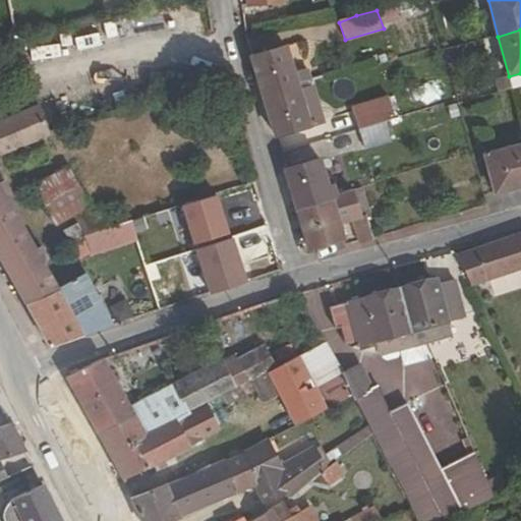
[(251,59),(265,101),(280,96),(279,91),(297,85),(304,83),(300,74),(294,75),(286,48),(251,59)]
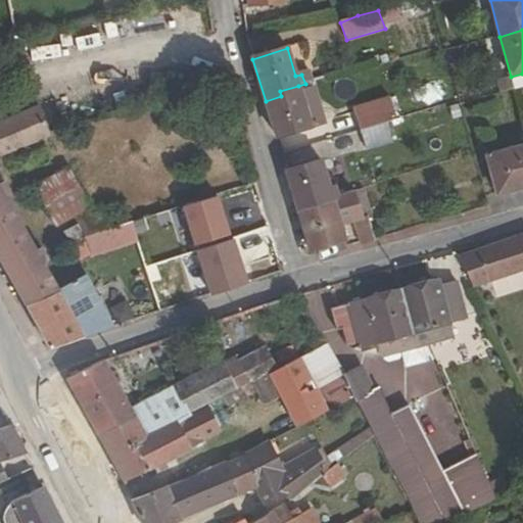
[(305,84),(298,86),(311,128),(327,123),(316,85),(315,81),(305,84)]
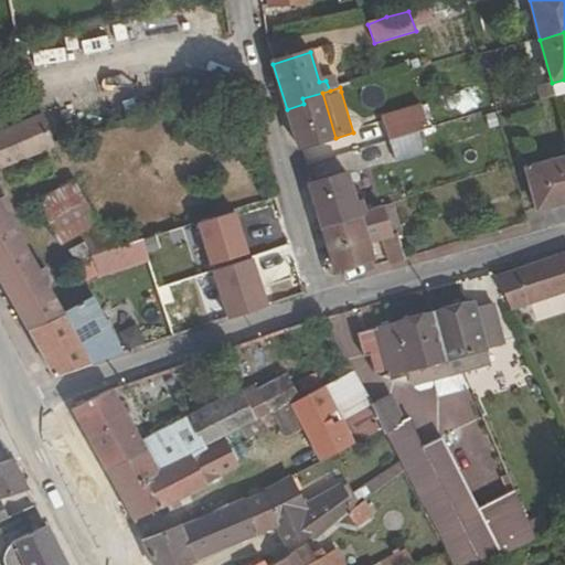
[(478,110),(470,91),(436,103),(444,123),(478,110)]
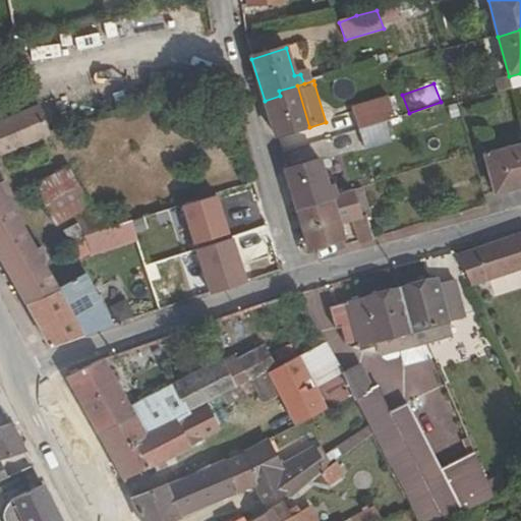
[(280,96),(265,101),(276,137),(309,127),(297,85),(279,91),(280,96)]
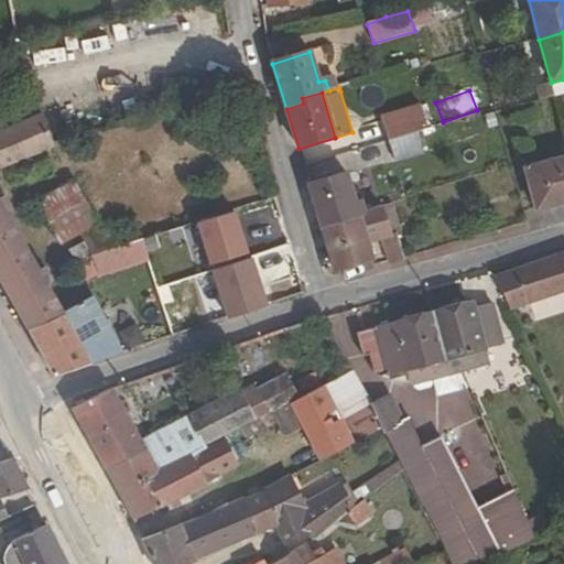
[(415,133),(427,129),(421,106),(380,118),(388,141),(415,133)]
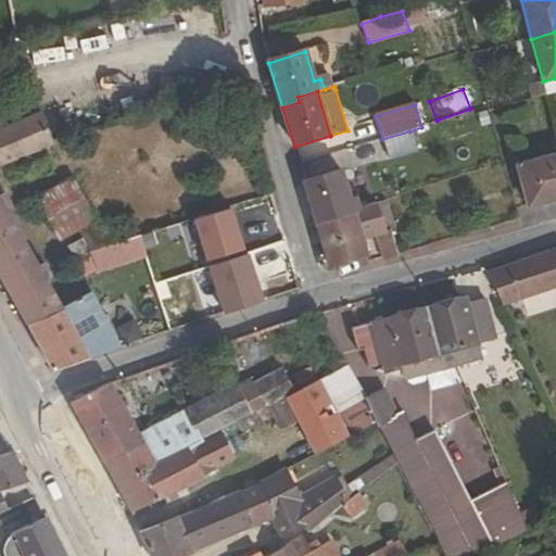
[(0,165),(53,143),(40,117),(0,135),(0,165)]
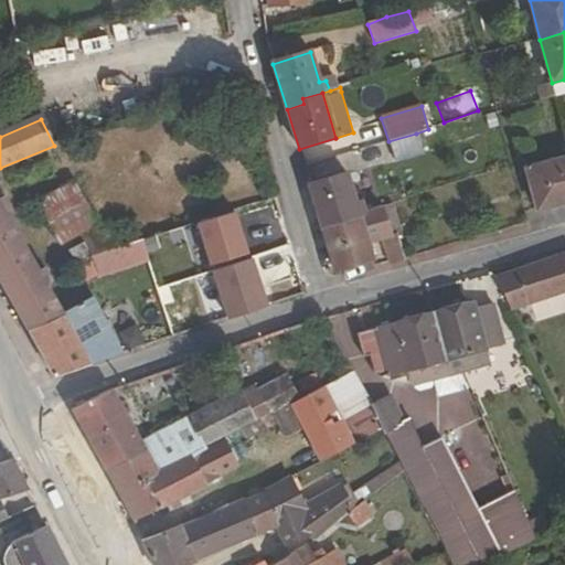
[(423,152),(416,134),(388,141),(394,161),(423,152)]
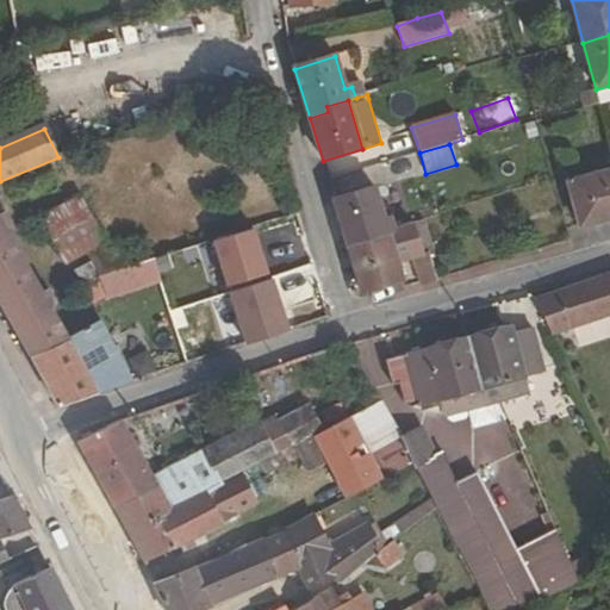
[(609,219),(609,172),(568,184),(580,228),(609,219)]
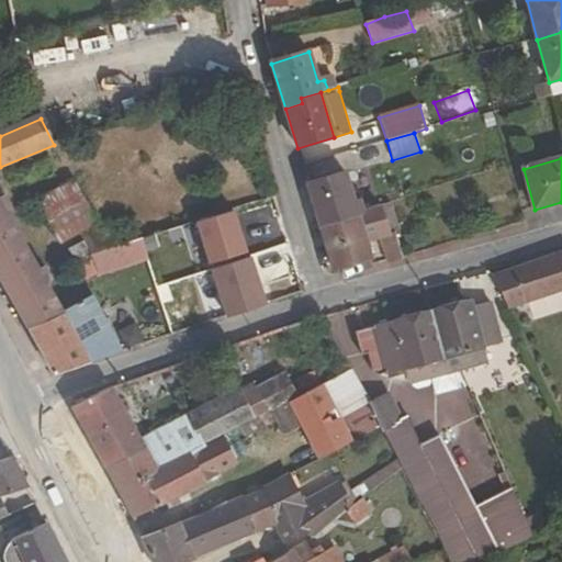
[(338,218),(364,210),(361,200),(353,202),(345,173),(308,184),(323,231),(339,226),(338,218)]
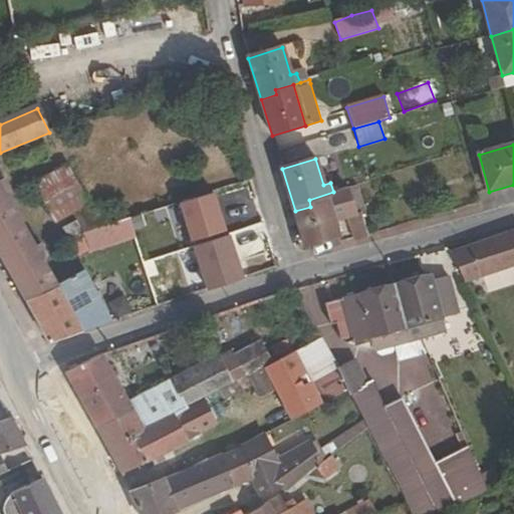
[(67,166),(34,186),(56,223),(89,205),(67,166)]
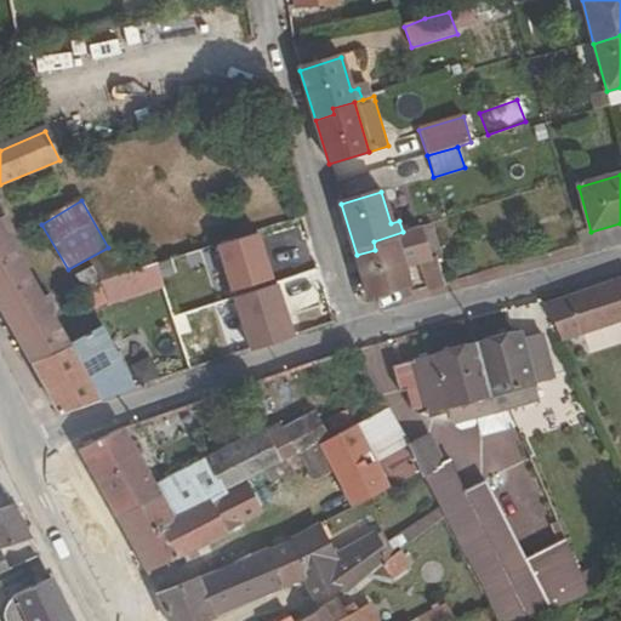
[(0,309),(32,363),(61,414),(136,389),(102,329),(72,343),(53,312),(58,309),(49,295),(45,297),(10,235),(15,232),(4,216),(0,218),(0,309)]
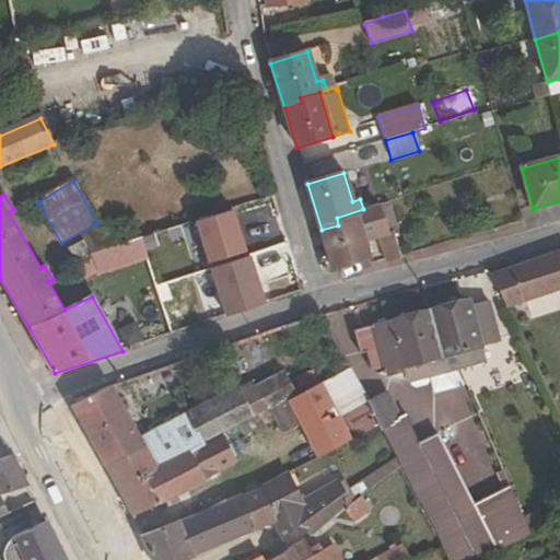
[(398,231),(391,201),(378,206),(387,234),(398,231)]
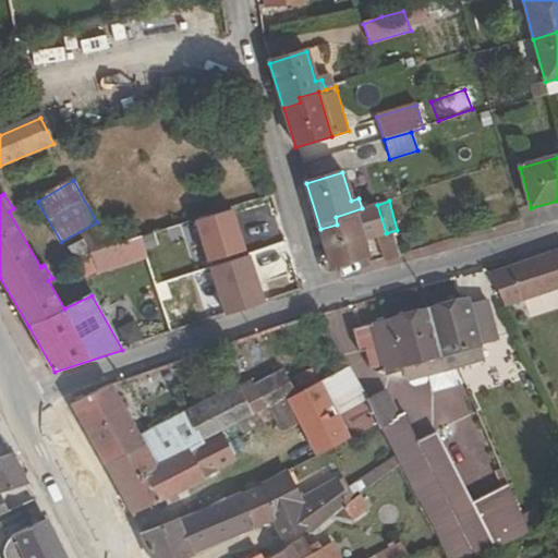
[(386,233),(377,205),(362,208),(336,217),(337,225),(320,229),(332,269),(368,257),(363,240),(386,233)]
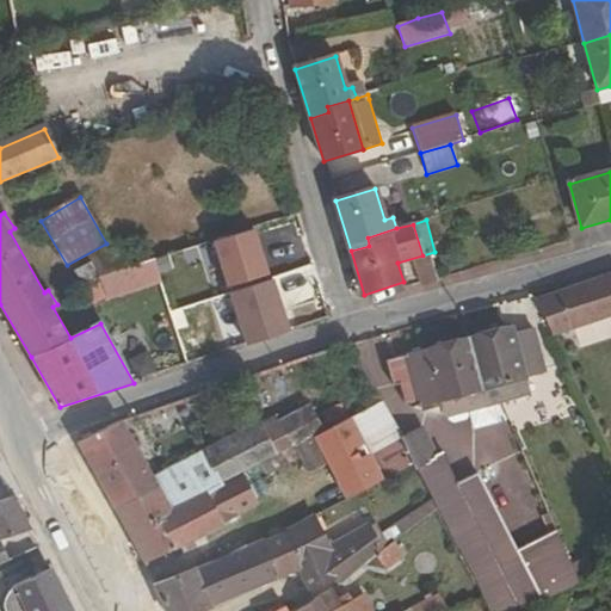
[(270,314),(304,304),(285,239),(266,245),(266,246),(251,251),(270,314)]
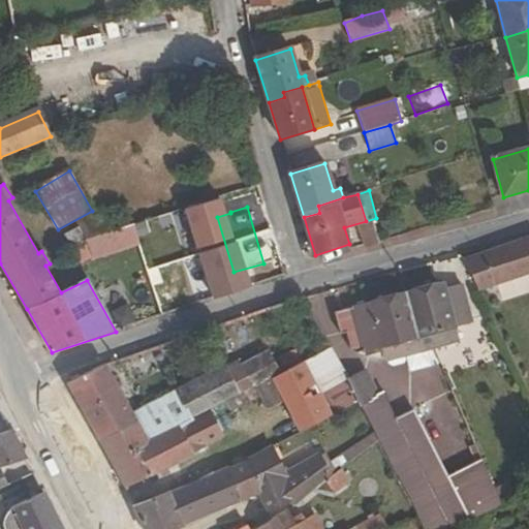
[(115,231),(114,231),(102,210),(76,225),(80,229),(66,237),(74,251),(87,245),(92,259),(109,254),(102,236),(115,231)]
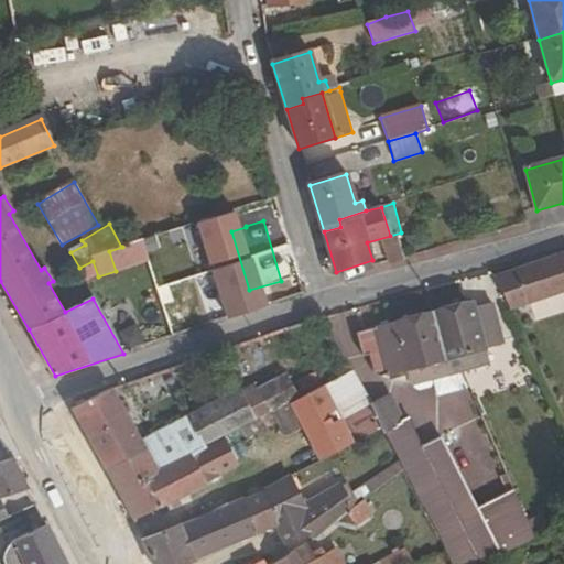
[(140,241),(122,247),(109,251),(116,271),(147,261),(140,241)]
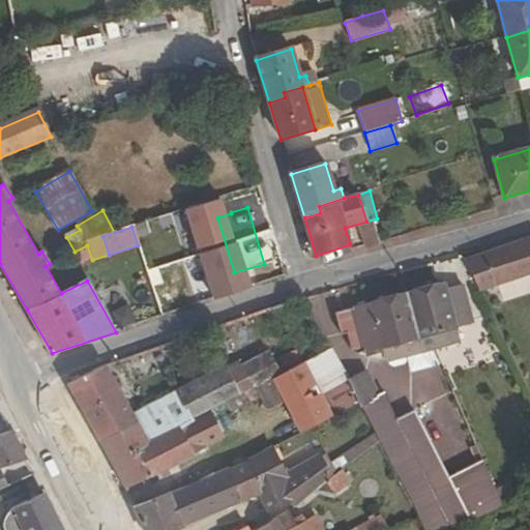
[(366,248),(380,244),(375,229),(361,232),(366,248)]
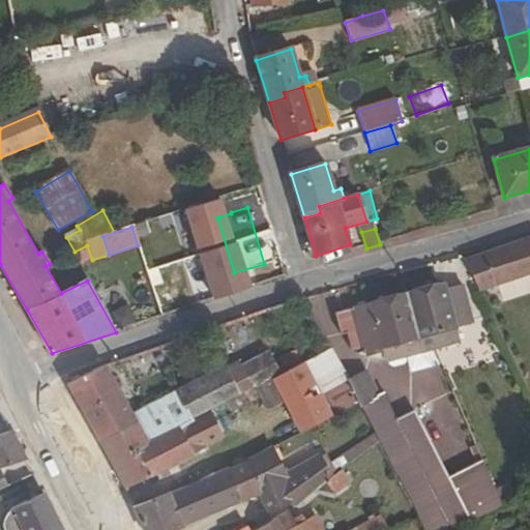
[(529,237),(468,261),(479,292),(529,274),(529,237)]
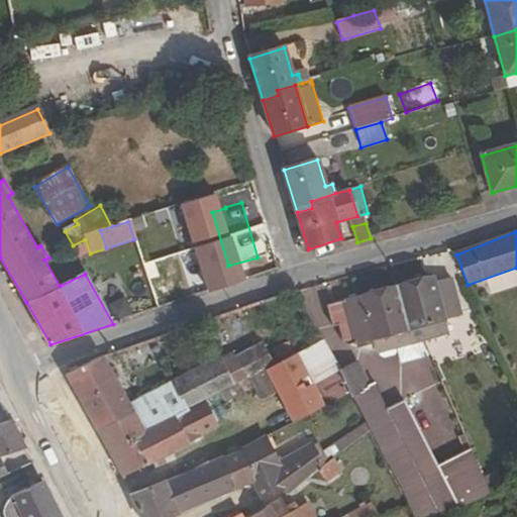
[(343,343),(350,346),(362,343),(363,348),(372,345),(371,340),(376,339),(379,352),(398,348),(402,364),(422,358),(418,343),(424,341),(448,335),(444,321),(432,278),(396,288),(327,307),(333,327),(337,326),(343,343)]
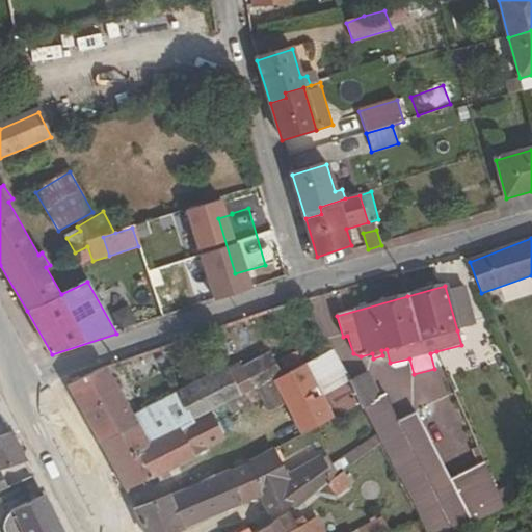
[(251,393),(274,380),(282,376),(270,355),(240,371),(251,393)]
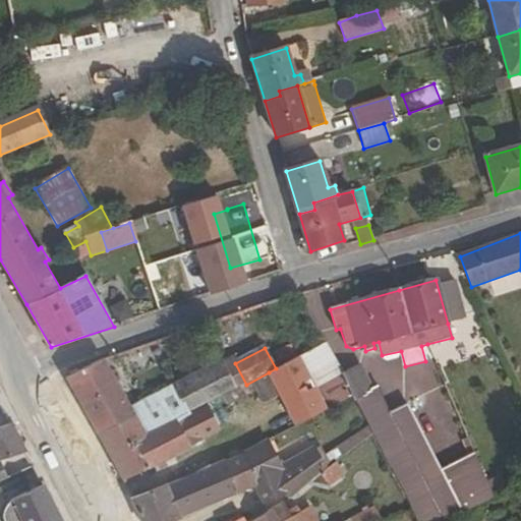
[(269,372),(297,426),(327,410),(298,356),(276,368),(269,372)]
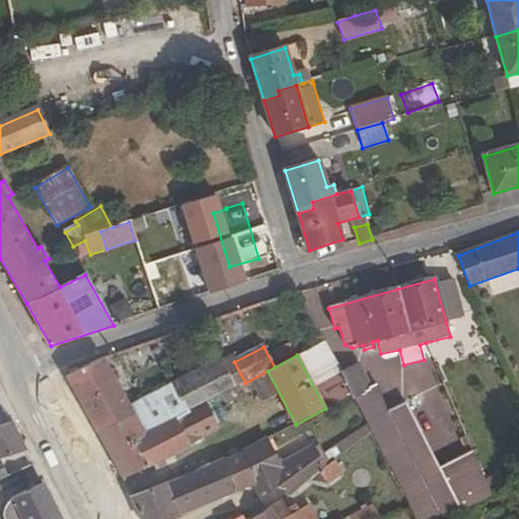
[(130,406),(102,359),(67,377),(97,434),(134,417),(146,435),(173,421),(191,412),(236,388),(220,359),(130,406)]
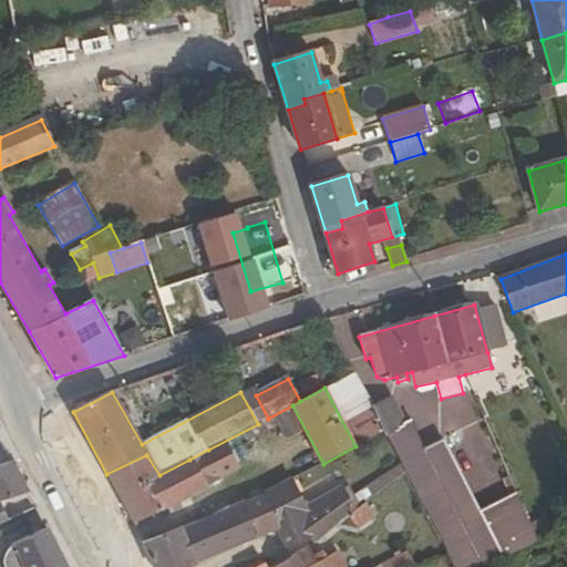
[(405,474),(424,513),(467,493),(443,443),(426,451),(412,422),(406,424),(391,399),(372,409),(383,432),(405,474)]
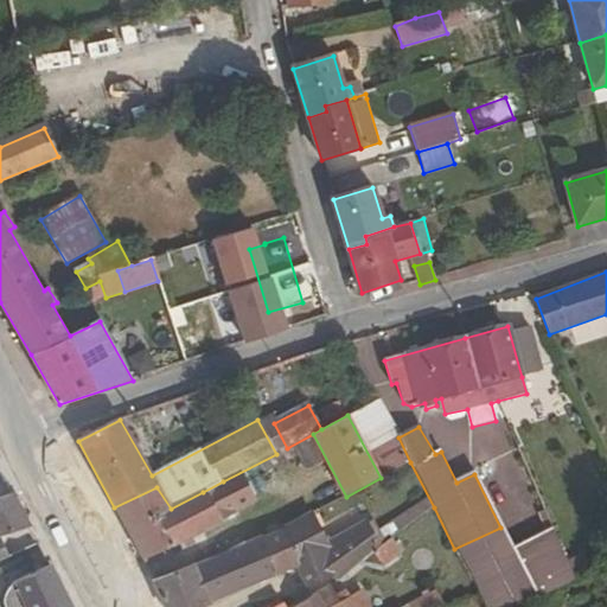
[(240,510),(223,481),(203,492),(219,522),(240,510)]
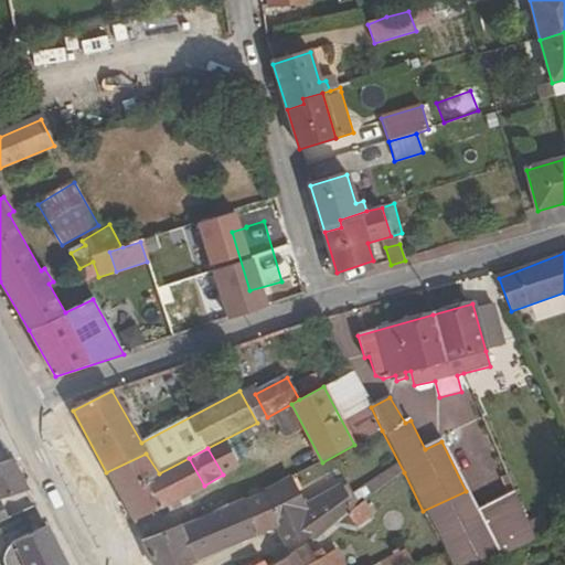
[(146,454),(106,472),(134,522),(204,486),(189,458),(159,473),(146,454)]
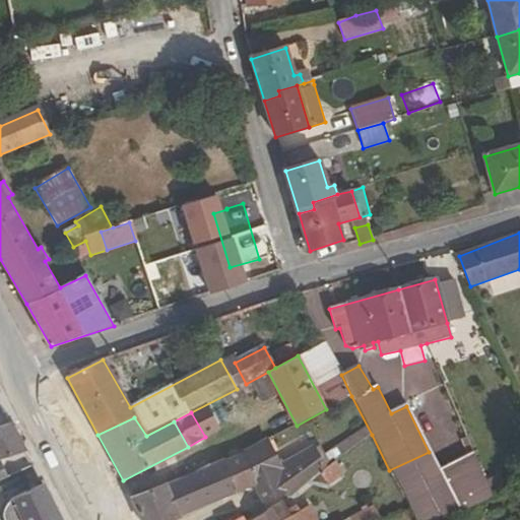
[(0,460),(24,452),(10,423),(0,426),(0,460)]
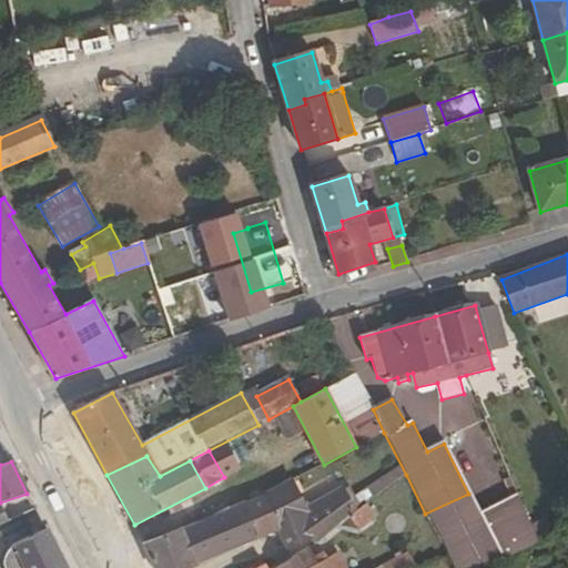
[(350,518),(355,514),(342,490),(306,510),(292,483),(246,504),(257,538),(275,530),(286,553),(311,540),(316,544),(350,518)]
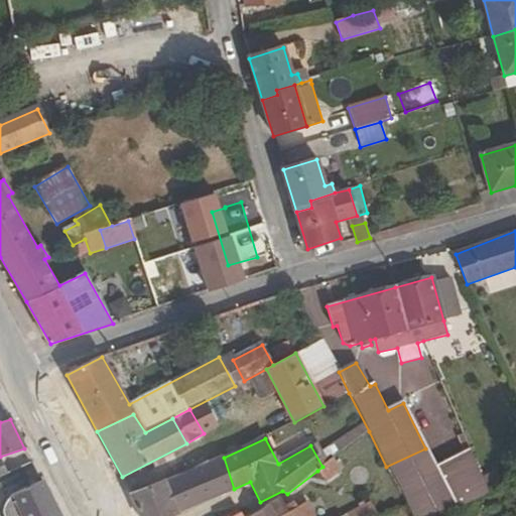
[(176,514),(234,489),(224,458),(163,482),(176,514)]
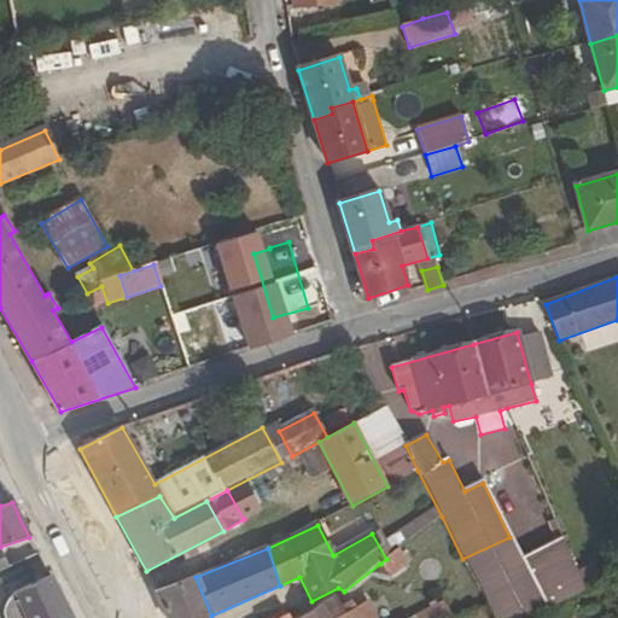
[(407,564),(398,551),(386,559),(380,564),(390,577),(407,564)]
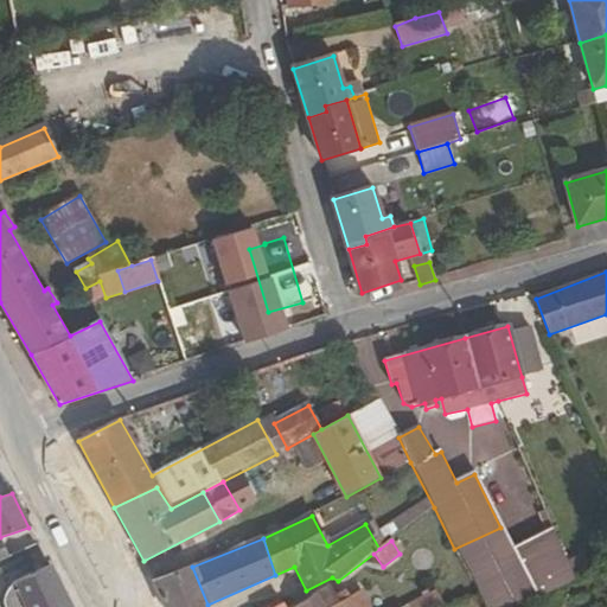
[(70,606),(49,564),(13,583),(23,606),(70,606)]
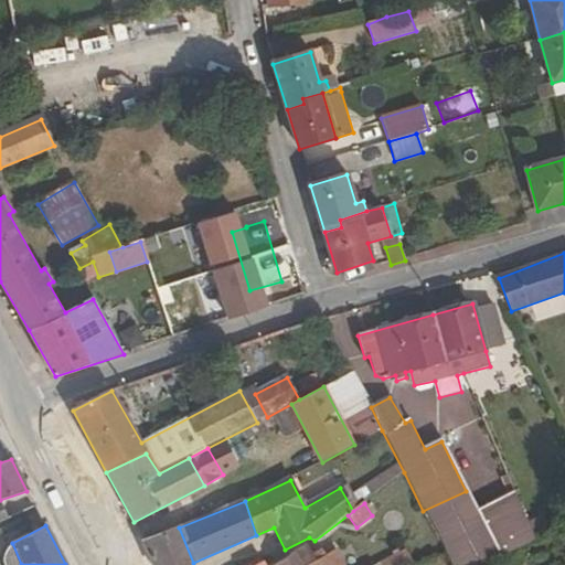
[(179,528),(142,541),(152,564),(187,564),(193,563),(179,528)]
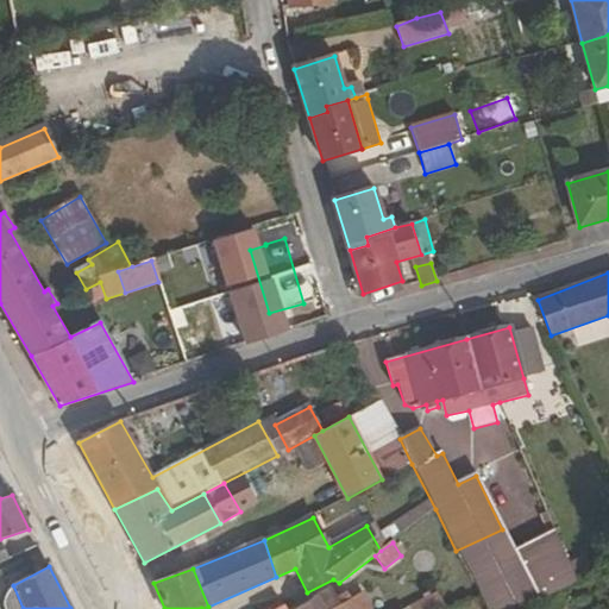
[(452,608),(479,597),(469,577),(403,608),(370,608),(362,595),(352,600),(347,592),(337,600),(331,589),(296,608),(284,608),(283,607),(280,608),(452,608)]
